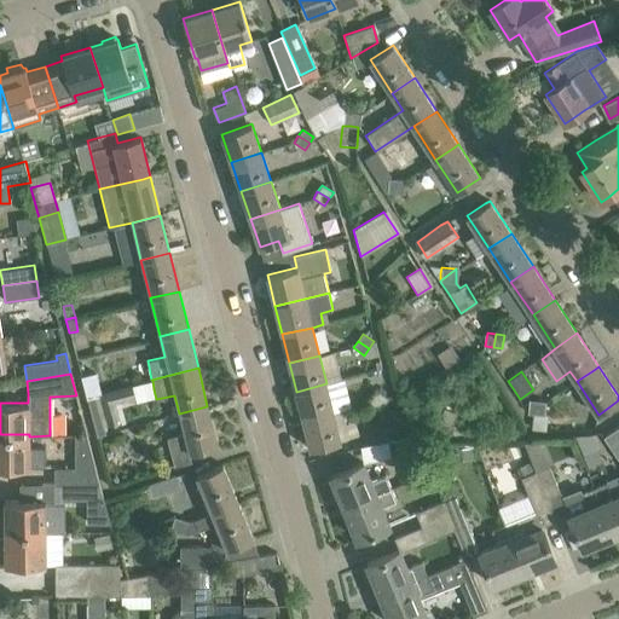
[(94,394),(99,393),(94,374),(81,377),(86,395),(94,394)]
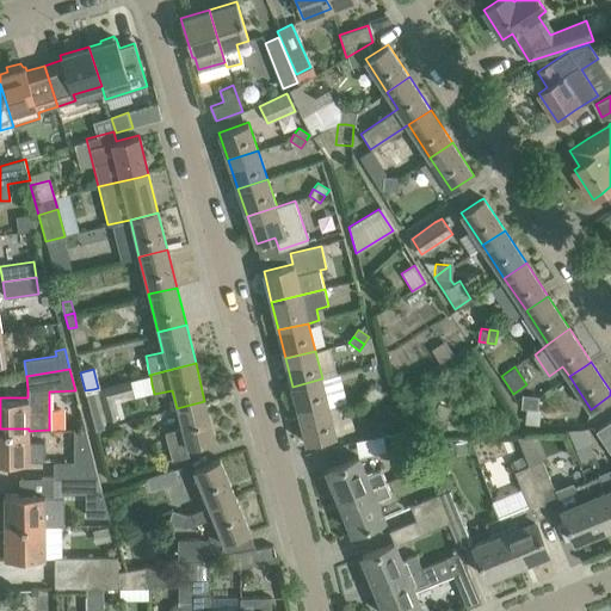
[(150,375),(129,381),(131,389),(152,384),(150,375)]
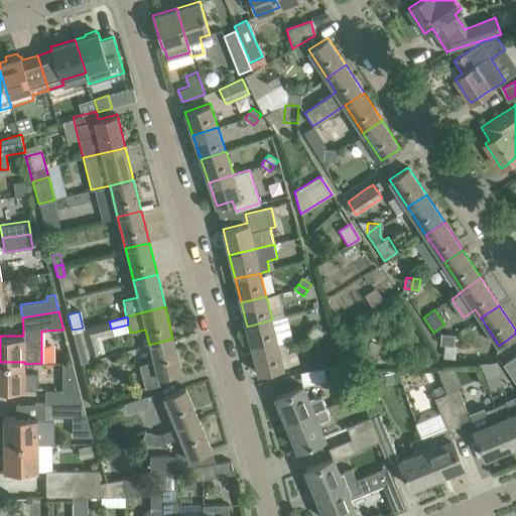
[(278,344),(272,319),(247,327),(253,350),(278,344)]
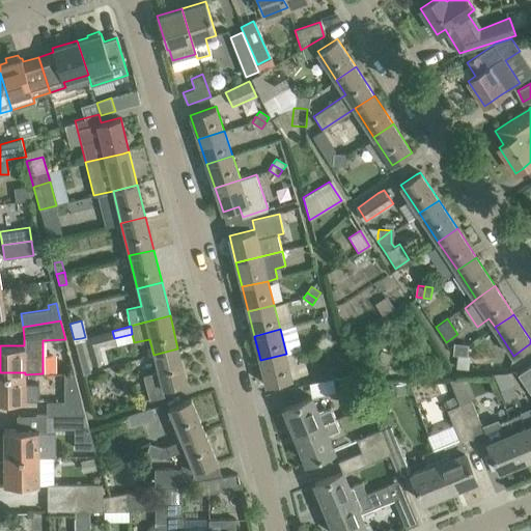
[(114,338),(112,331),(86,336),(92,362),(101,360),(96,342),(114,338)]
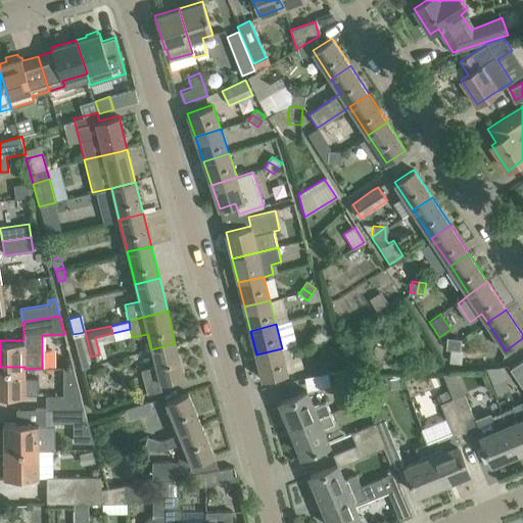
[(324,343),(327,337),(318,331),(314,336),(324,343)]
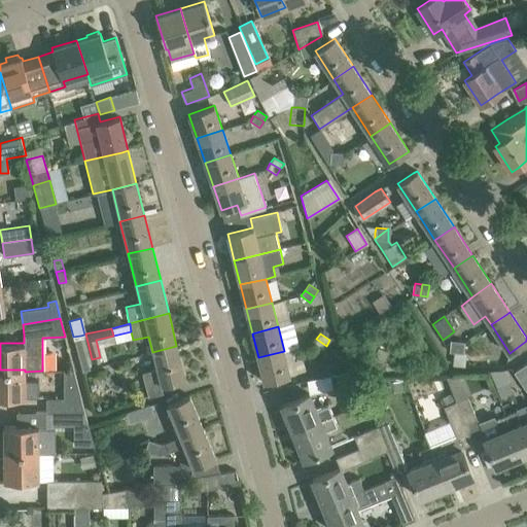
[(73,337),(76,349),(83,347),(80,336),(73,337)]
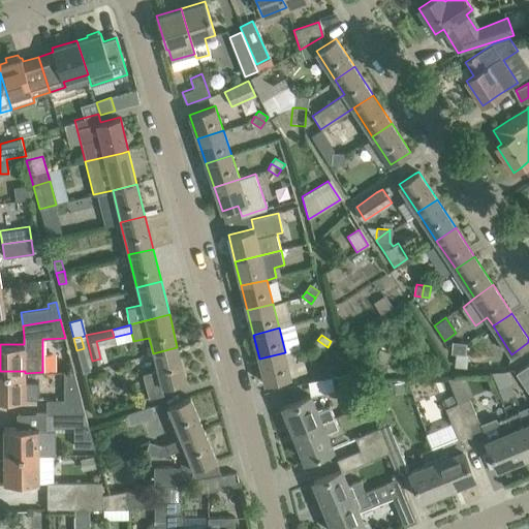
[(328,347),(317,340),(314,346),(323,352),(328,347)]
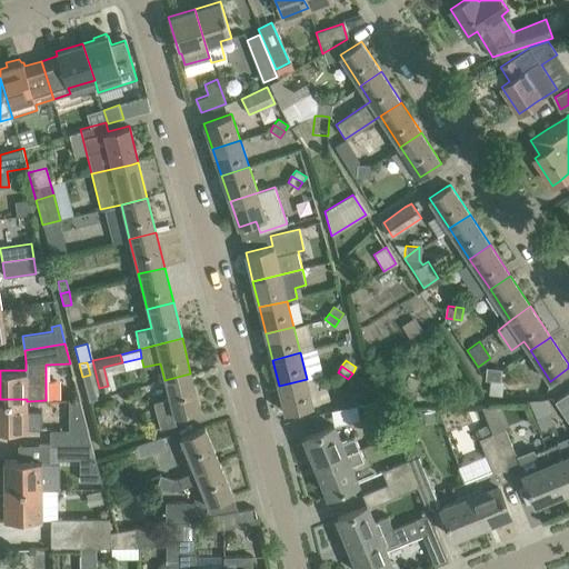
[(495,380),(496,368),(488,367),(487,379),(495,380)]
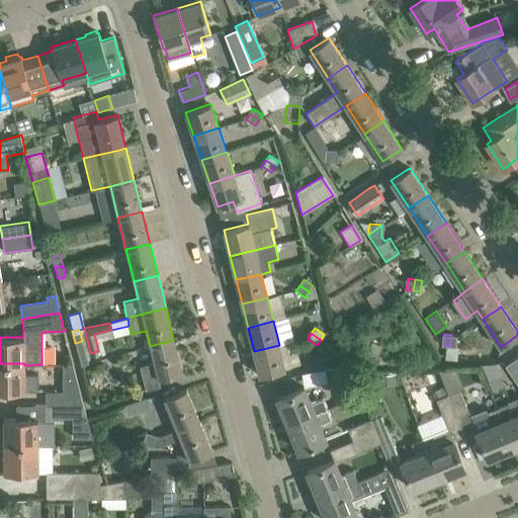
[(450,346),(457,346),(458,336),(451,335),(450,346)]
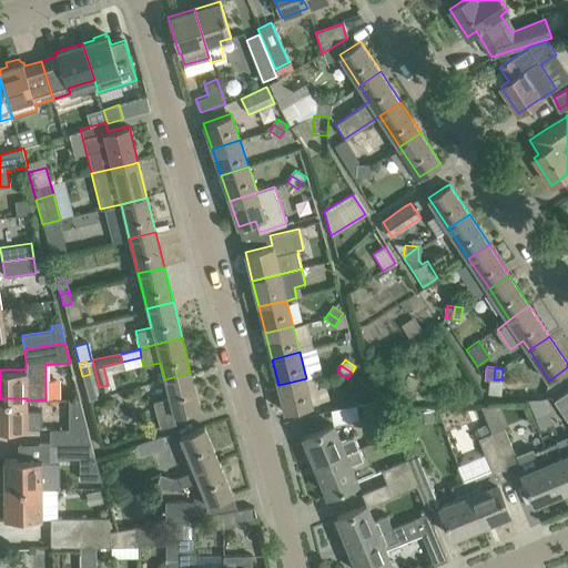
[(190,373),(164,379),(169,397),(154,402),(160,426),(175,422),(173,415),(199,408),(190,373)]
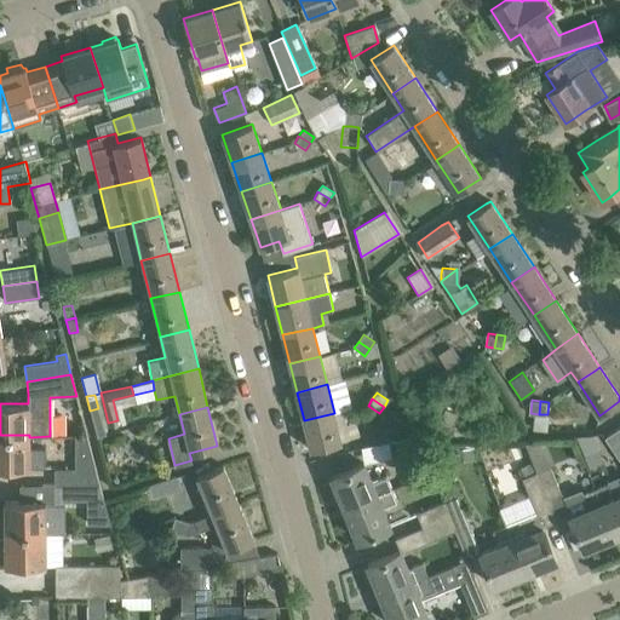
[(90,411),(92,424),(101,422),(98,408),(90,411)]
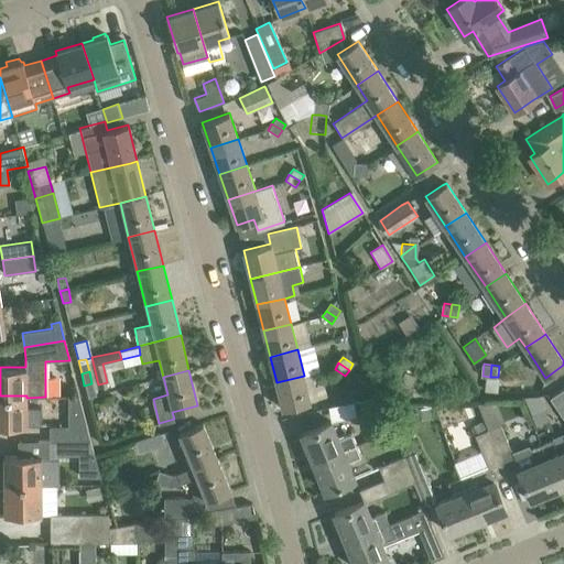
[(304,376),(277,382),(283,409),(311,402),(304,376)]
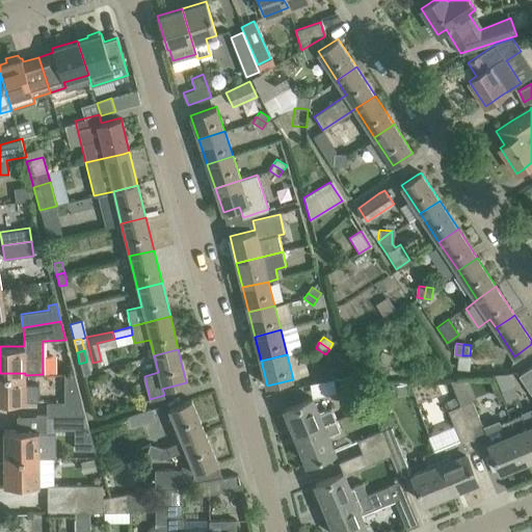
[(86,362),(79,364),(82,375),(89,373),(86,362)]
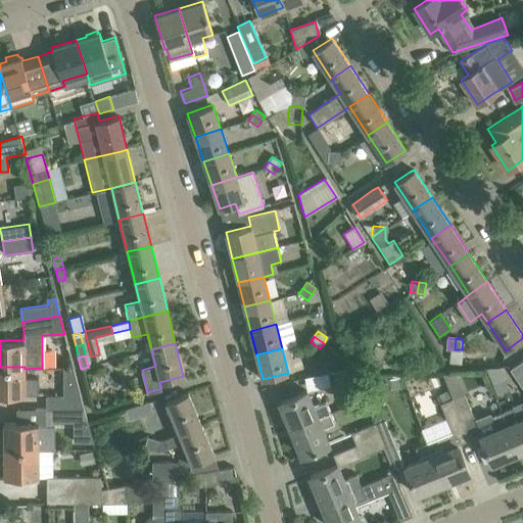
[(522,375),(522,360),(514,367),(512,368),(518,379),(522,375)]
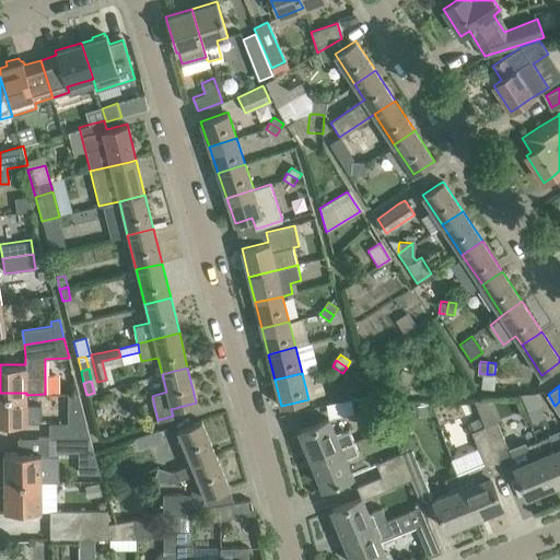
[(535,392),(521,393),(527,409),(539,404),(535,392)]
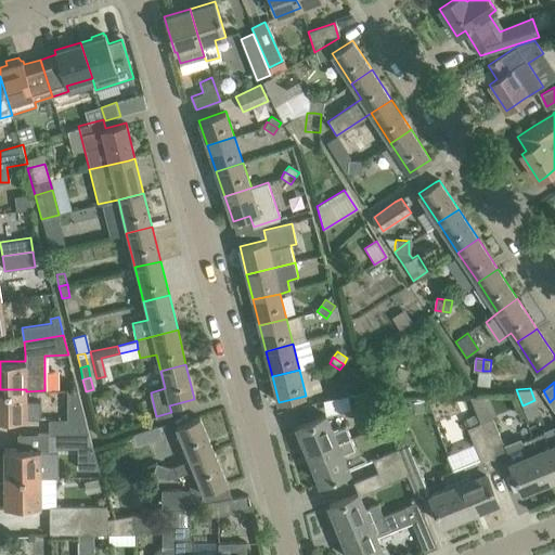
[(26,389),(0,389),(0,417),(40,417),(40,402),(26,402),(26,391),(26,389)]
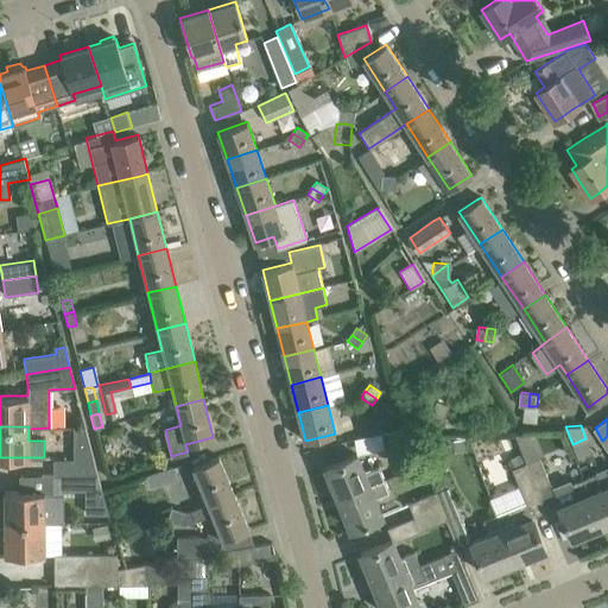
[(84,428),(74,428),(73,460),(52,460),(52,475),(97,475),(84,428)]
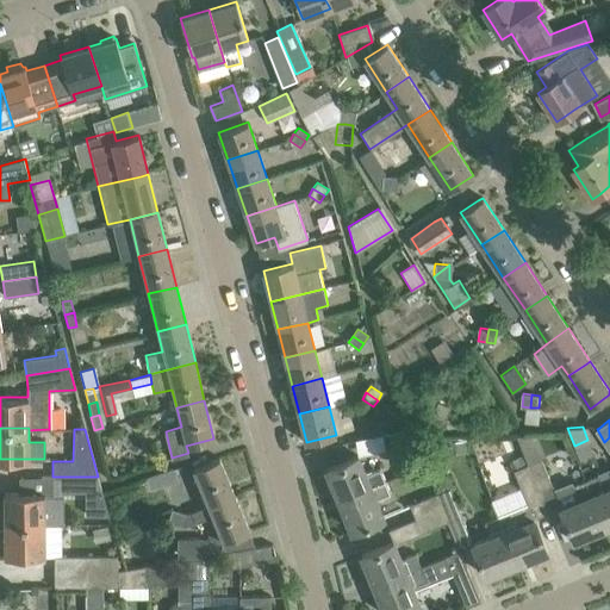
[(384,450),(412,444),(410,430),(381,436),(384,450)]
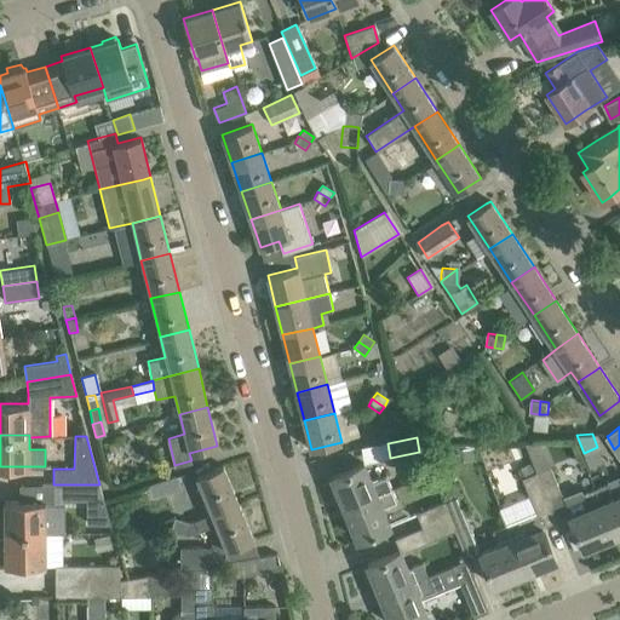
[(470,448),(452,449),(452,460),(470,460),(470,448)]
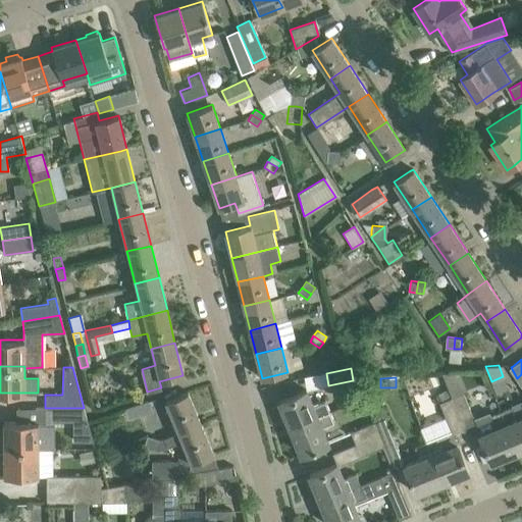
[(312,406),(306,390),(279,401),(290,428),(329,411),(325,401),(312,406)]
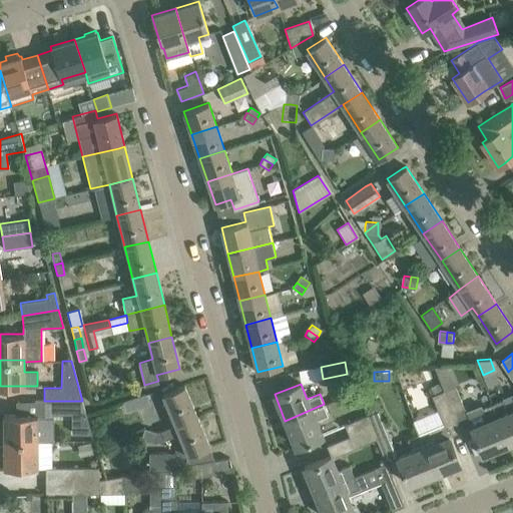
[(184,385),(181,386),(163,394),(176,424),(197,416),(184,385)]
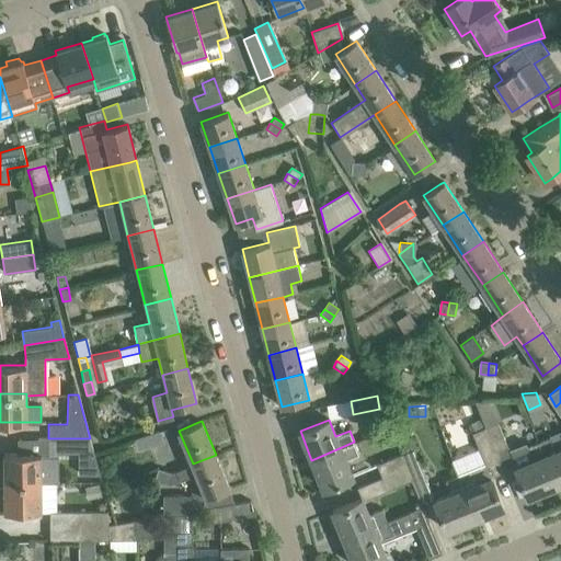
[(515,467),(508,449),(510,448),(510,447),(499,422),(485,426),(496,451),(504,471),(515,467)]
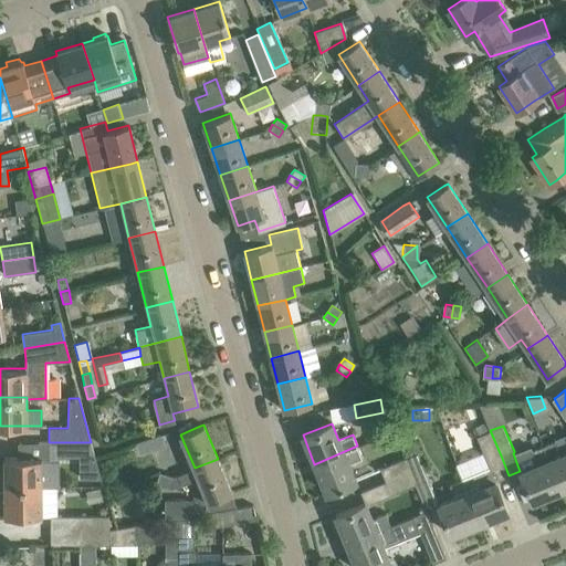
[(509,475),(501,456),(490,430),(478,436),(485,452),(485,453),(491,468),(496,480),(498,481),(509,475)]
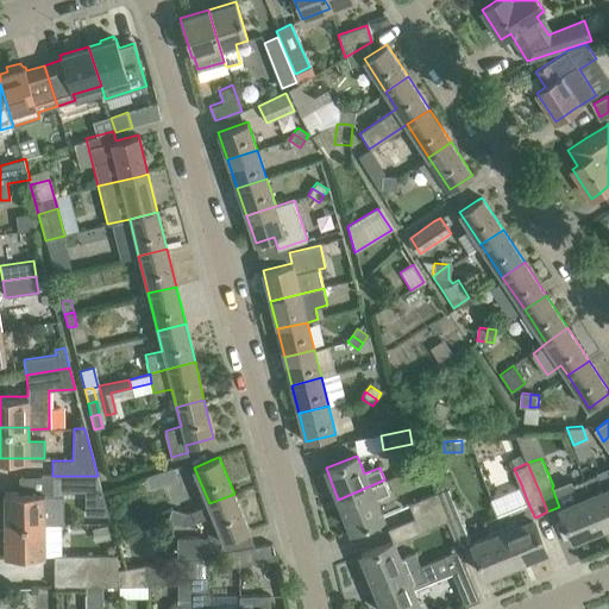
[(176,469),(159,473),(163,485),(179,481),(176,469)]
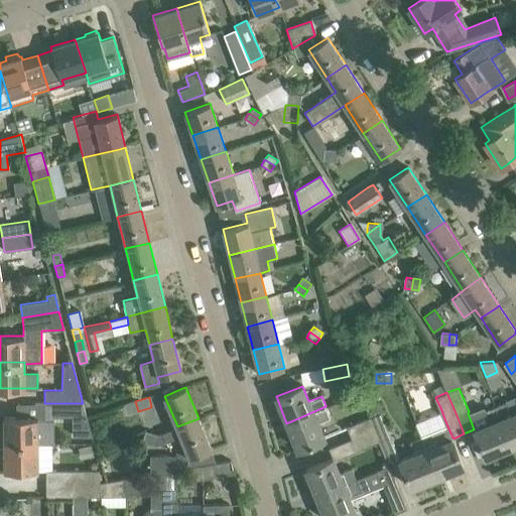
[(515,411),(511,414),(506,402),(495,407),(508,438),(511,446),(515,443),(515,411)]
